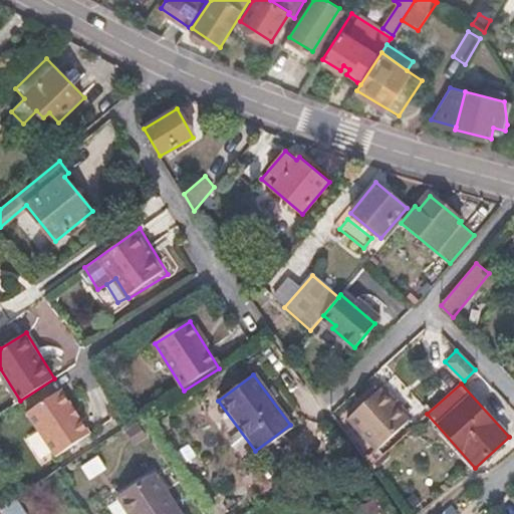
[(60,389),(26,411),(55,456),(89,434),(60,389)]
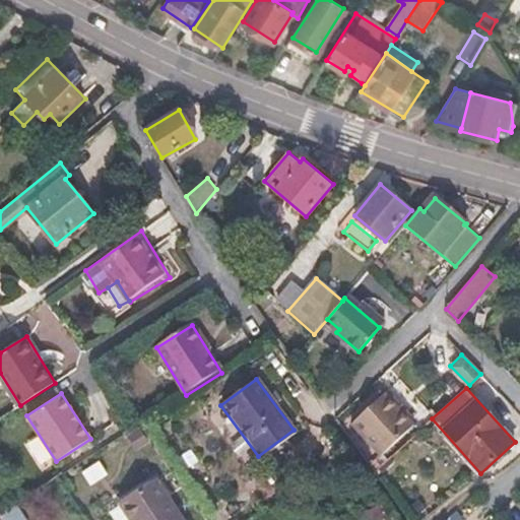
[(387,394),(352,425),(380,455),(414,425),(387,394)]
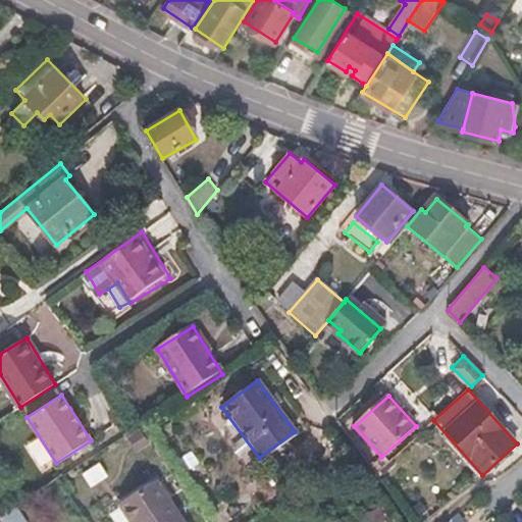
[(180,521),(155,483),(120,507),(129,521),(180,521)]
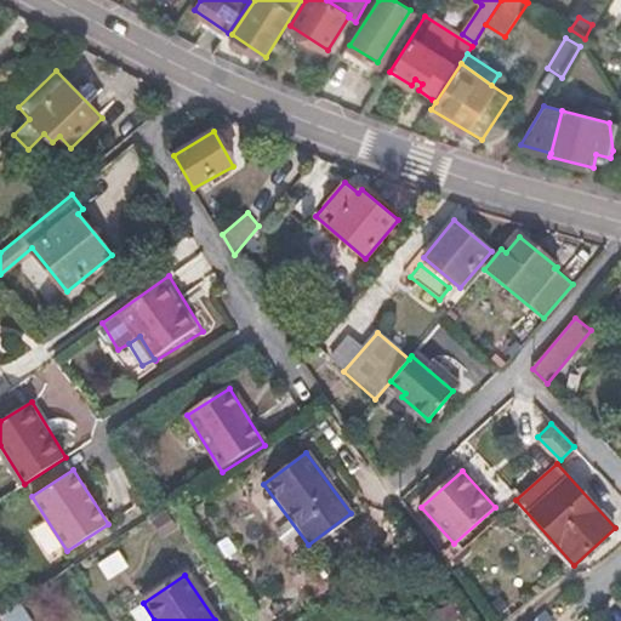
[(154,620),(143,603),(129,613),(135,620),(154,620)]
